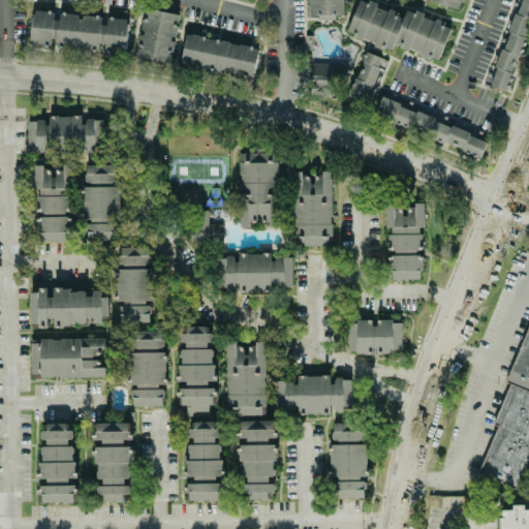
[(346,31),(360,0),(368,4),(370,0),(377,3),(375,7),(387,12),(389,9),(398,12),(397,16),(403,19),(406,10),(415,13),(416,10),(424,13),(423,17),(434,22),(436,19),(444,23),(443,26),(450,29),(437,60),(430,57),(429,61),(419,57),(421,54),(408,50),(408,52),(399,48),(400,44),(394,41),(391,50),(383,48),(382,51),(373,47),(374,44),(362,39),(361,41),(351,37),(353,34),(346,31)]
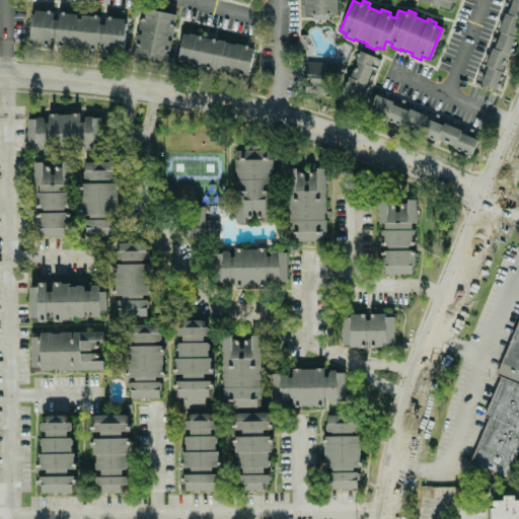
[(518,0),(506,0),(478,84),(499,90),(518,28),(518,0)]
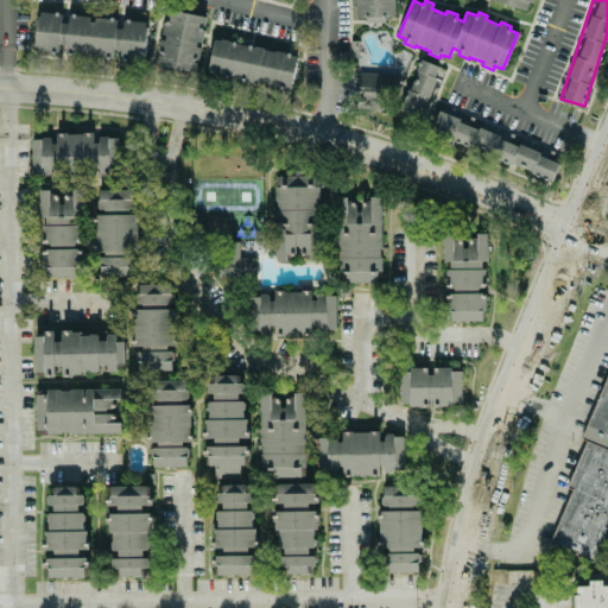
[(207,17),(166,10),(156,65),(196,73),(207,17)]
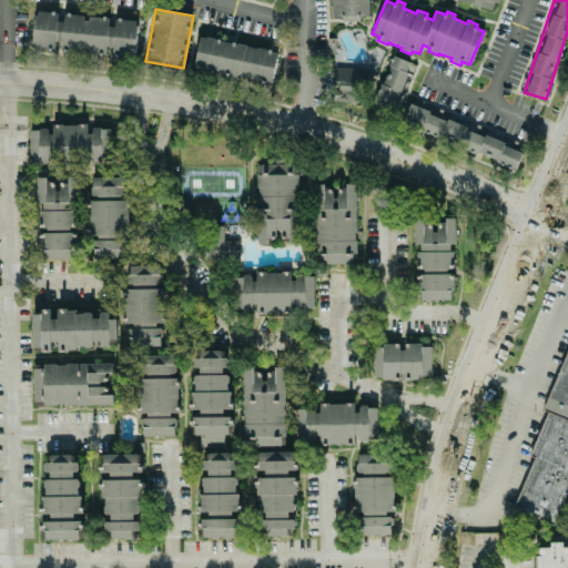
[(138,20),(112,18),(89,17),(64,14),(64,13),(36,11),(32,48),(58,49),(58,51),(109,54),(109,56),(135,57),(138,20)]
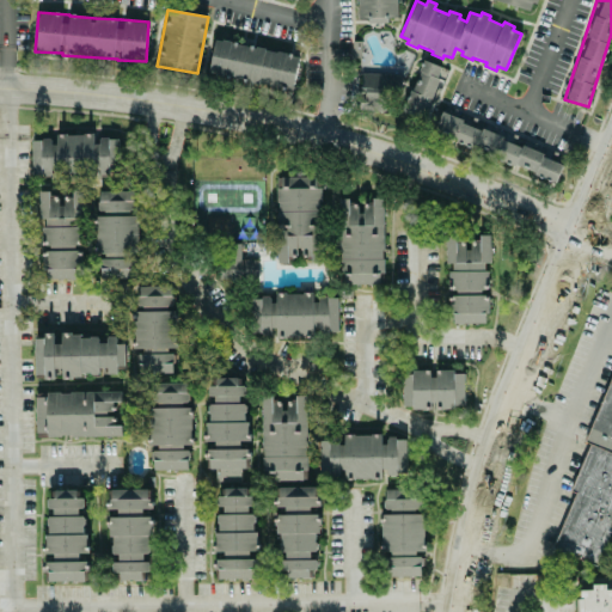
[(208,75),(293,90),(299,54),(214,40),(208,75)]
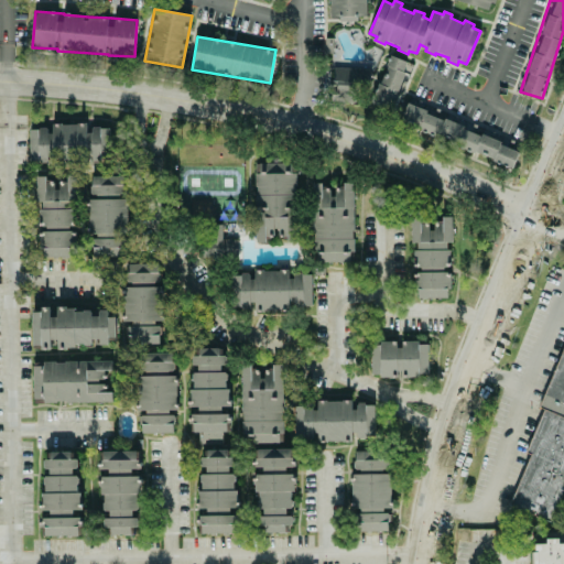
[(370,104),(394,111),(409,62),(386,54),(370,104)]
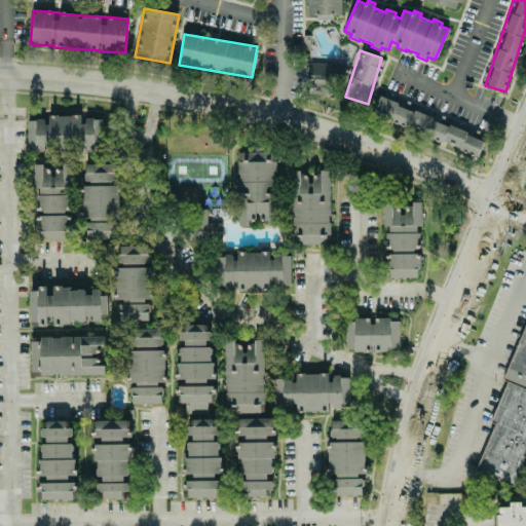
[(341,64),(312,63),(311,94),(339,95),(341,64)]
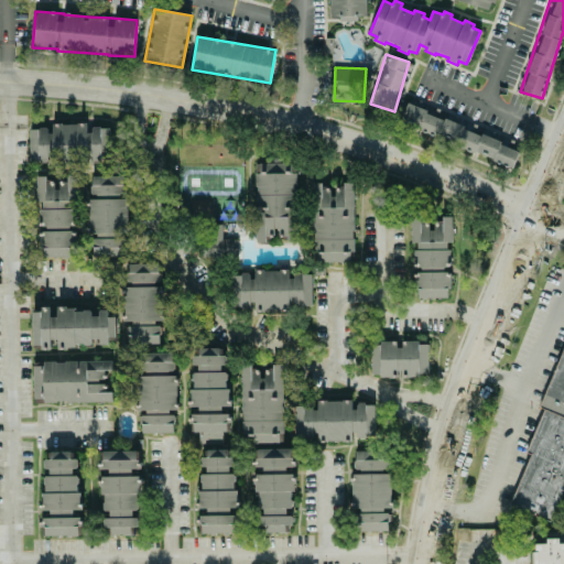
[(512,166),(520,150),(405,105),(399,122),(512,166)]
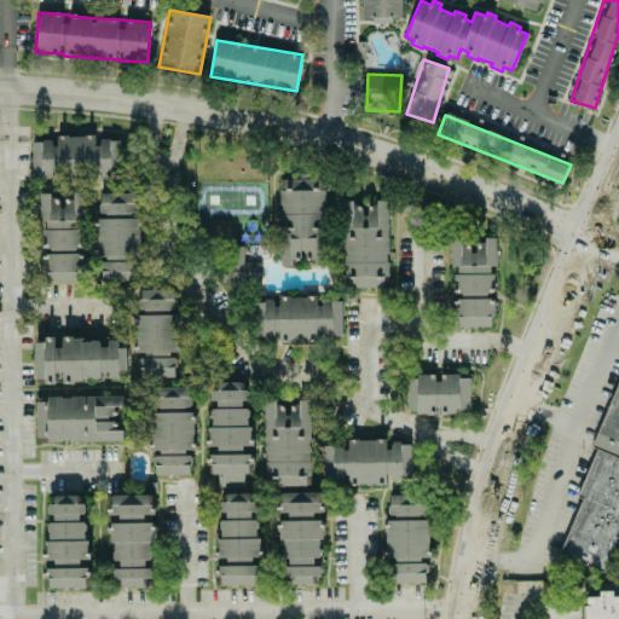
[(57,136),(57,180),(121,179),(120,139),(97,140),(97,136),(57,136)]
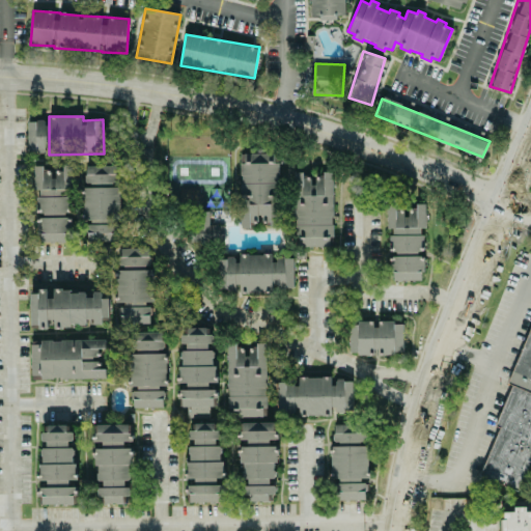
[(27,121),(28,152),(46,151),(45,120),(27,121)]
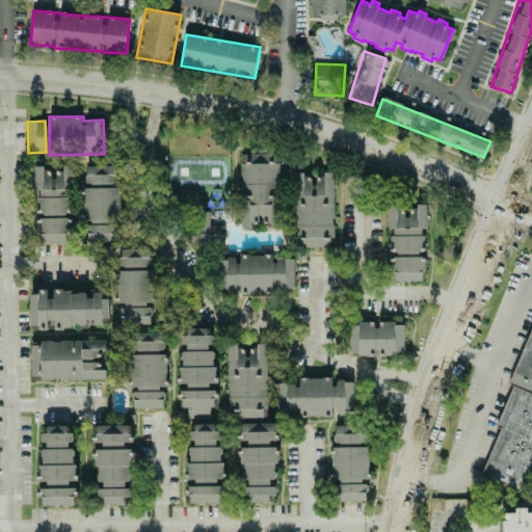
[(281,154),(240,153),(240,227),(280,227),(281,154)]
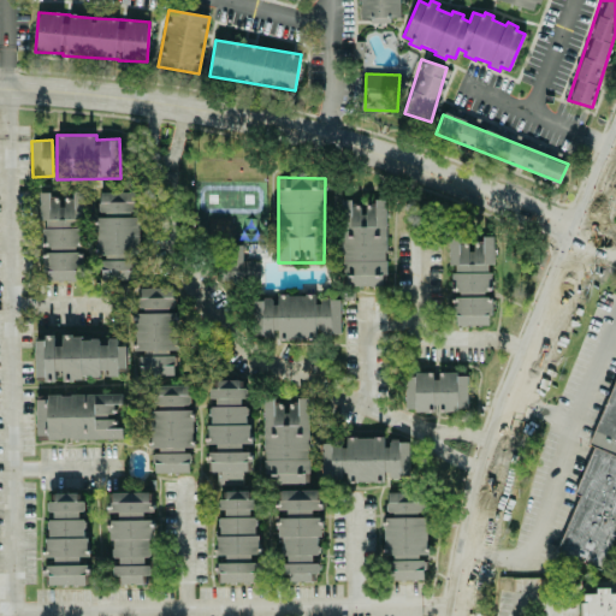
[(39,193),(40,221),(42,221),(42,282),(83,282),(83,193),(72,193),(72,199),(51,199),(51,193),(39,193)]
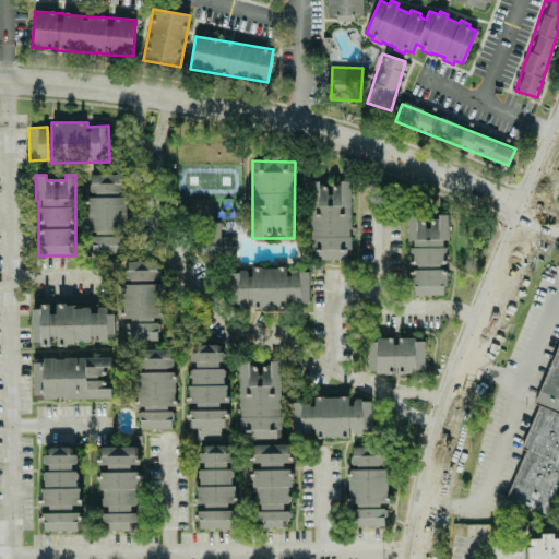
[(126,254),(126,198),(123,198),(123,175),(90,175),(90,197),(86,197),(86,234),(91,234),(91,254),(126,254)]
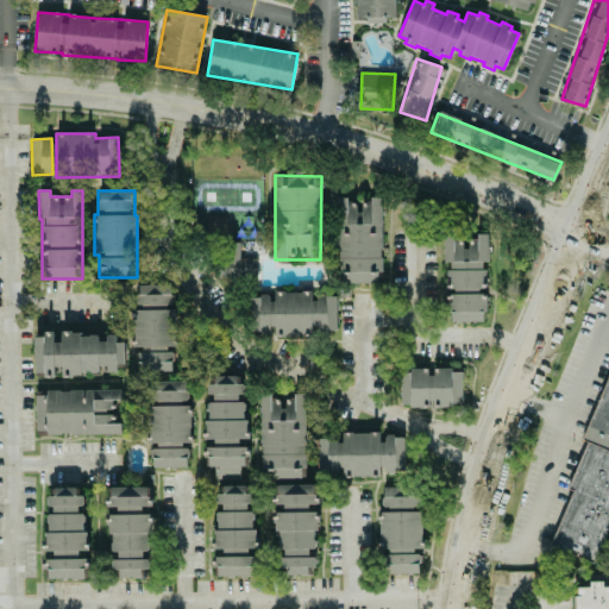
[(382,196),(370,196),(370,203),(347,203),(347,198),(337,198),(337,271),(343,271),(343,283),(377,283),(377,271),(382,271),(382,196)]
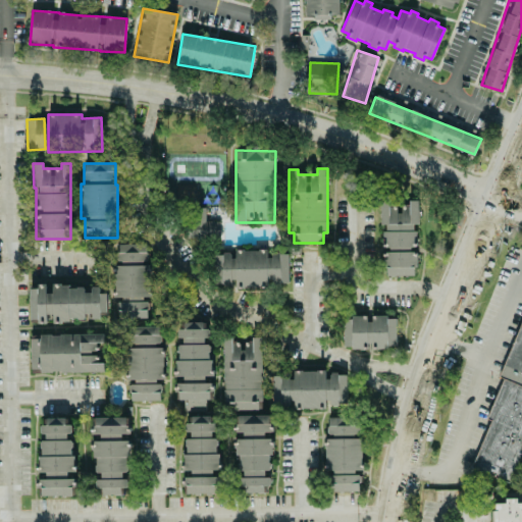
[(383,275),(416,276),(416,224),(418,224),(418,201),(403,201),(403,204),(380,204),(379,224),(383,224),(383,275)]
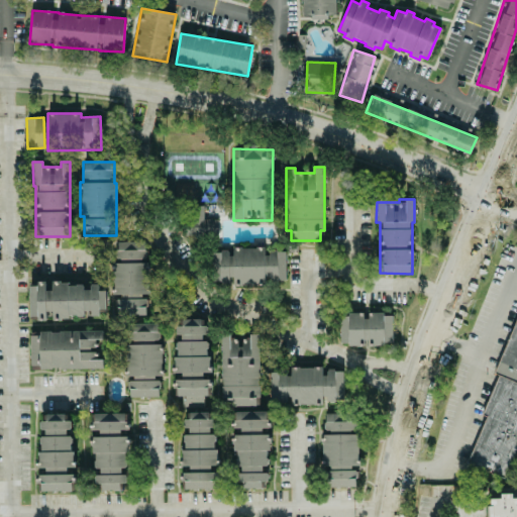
[(217,219),(203,220),(203,207),(196,207),(196,217),(186,217),(186,235),(217,235),(217,219)]
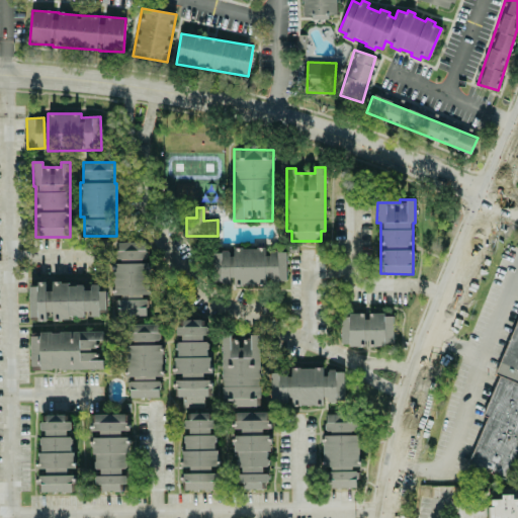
[(116,316),(147,316),(147,296),(150,296),(150,261),(146,261),(146,242),(114,242),(114,261),(112,261),(112,296),(116,296),(116,316)]
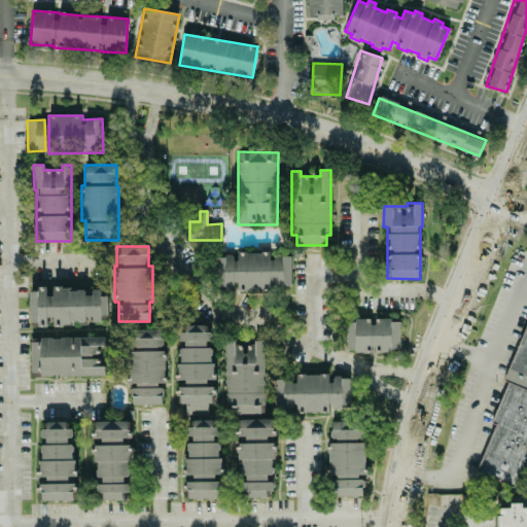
[(215,254),(215,287),(237,287),(237,291),(272,290),(272,286),(291,286),(290,255),(271,255),(270,253),(215,254)]
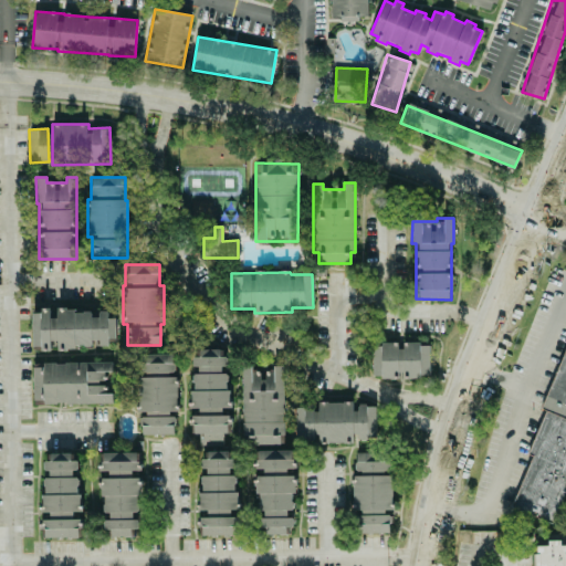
[(31,313),(32,346),(42,346),(42,352),(51,350),(50,341),(58,341),(58,348),(108,346),(107,338),(116,337),(116,317),(108,318),(108,311),(98,312),(98,311),(56,312),(56,317),(50,318),(50,307),(40,308),(40,313),(31,313)]
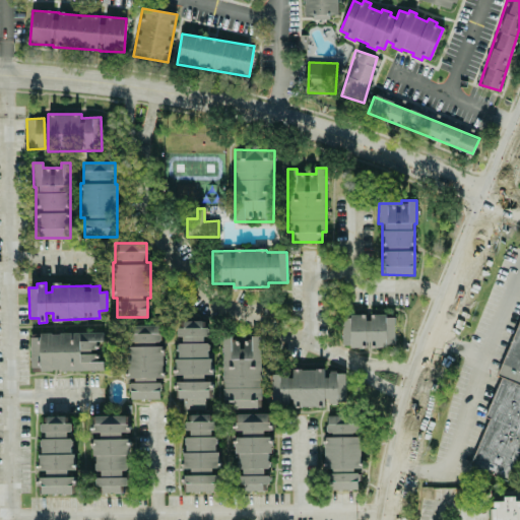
[(367,347),(366,315),(341,316),(342,345),(350,344),(350,348),(367,347)]
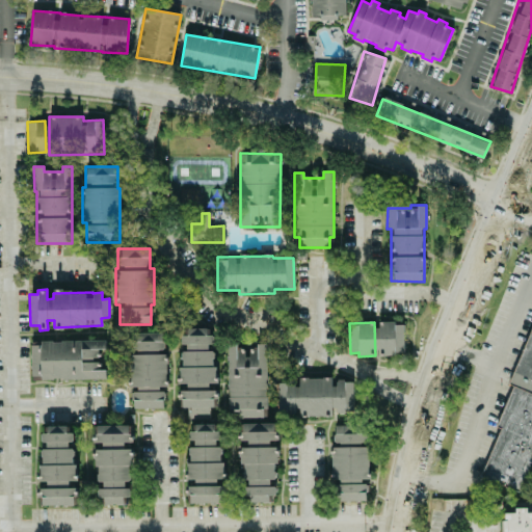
[(481,477),(522,490),(531,458),(531,326),(512,386),(510,386),(497,427),(499,427),(481,477)]
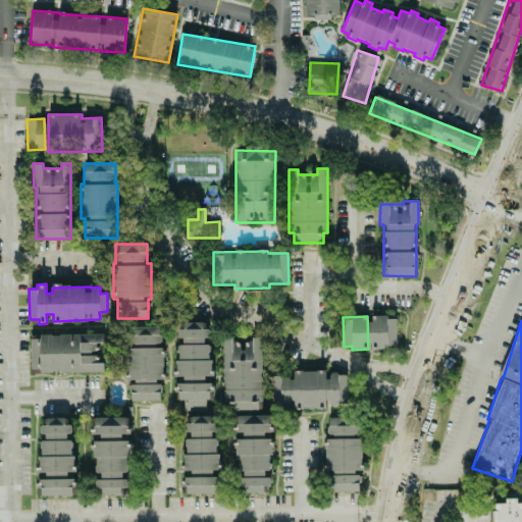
[(212,377),(212,345),(207,345),(207,322),(185,322),(185,329),(177,329),(177,337),(178,337),(177,376),(183,376),(183,383),(176,383),(176,400),(184,400),(184,411),(205,411),(205,399),(213,400),(213,383),(205,383),(205,377),(212,377)]
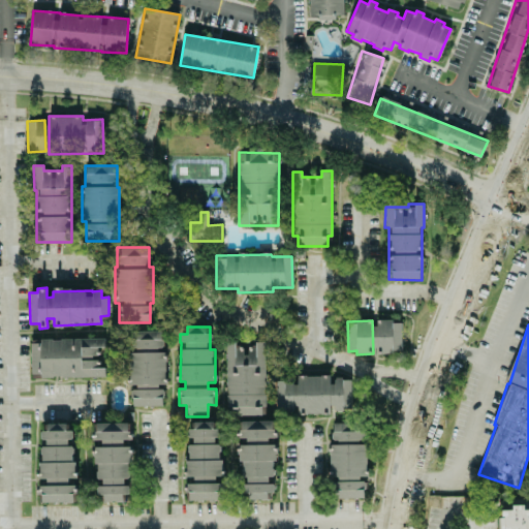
[(129,331),(128,384),(135,385),(135,389),(132,389),(131,406),(162,406),(163,390),(158,390),(158,384),(165,384),(166,350),(162,350),(162,332),(129,331)]
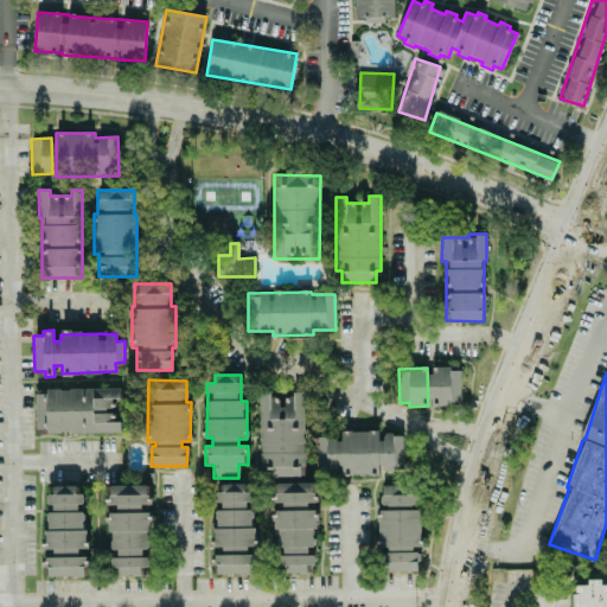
[(119,388),(34,389),(36,433),(121,432),(120,422),(108,422),(108,408),(119,408),(119,388)]
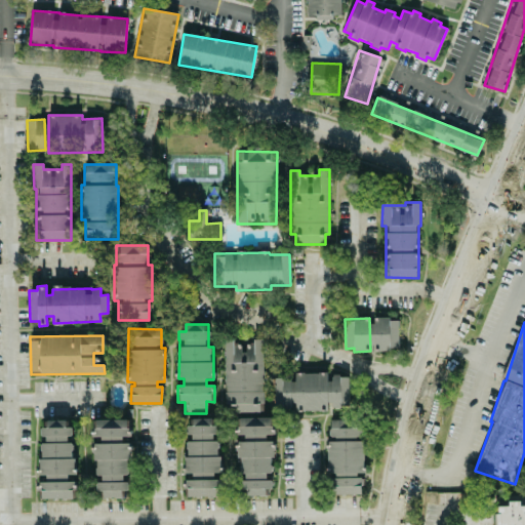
[(264,412),(263,339),(253,339),(253,344),(234,345),(234,339),(225,339),(225,413),(264,412)]
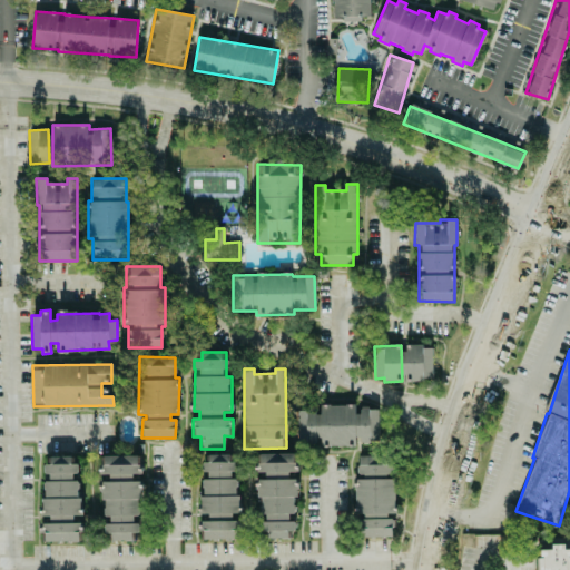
[(379,408),(357,409),(357,405),(296,406),(297,443),(318,442),(318,446),(356,445),(356,442),(379,442),(379,408)]
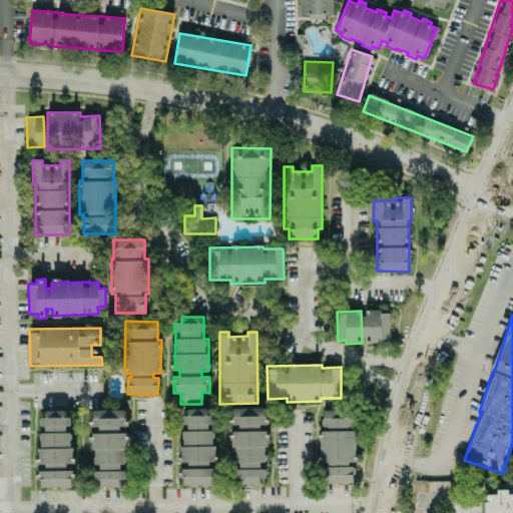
[(215,484),(214,468),(210,468),(209,463),(216,462),(213,415),(207,416),(206,408),(187,409),(188,416),(181,416),(182,424),(183,424),(184,446),(179,447),(180,463),(186,462),(186,468),(178,469),(179,477),(183,477),(183,486),(215,484)]
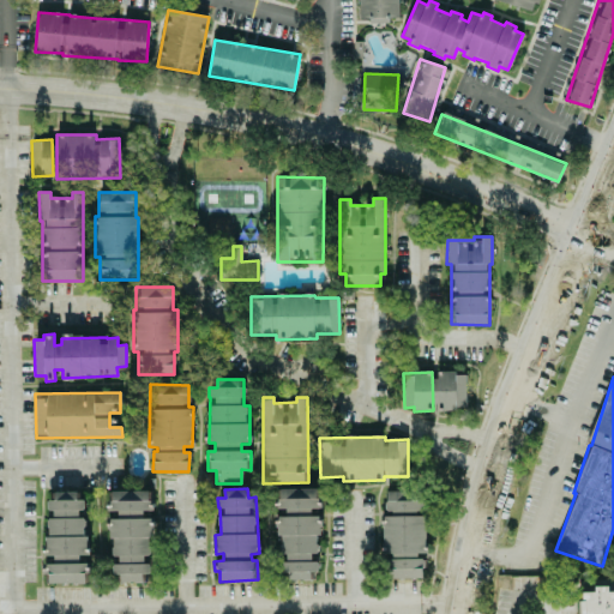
[(321,488),(278,488),(278,509),(286,509),(286,516),(276,516),(276,535),(281,535),(281,571),(289,571),(289,579),(309,579),(309,571),(318,571),(318,561),(315,561),(315,534),(320,534),(320,517),(312,517),(312,509),(321,509),(321,488)]
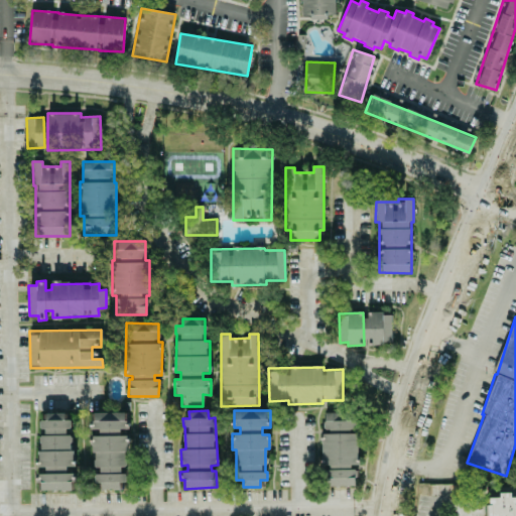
[(39,491),(75,489),(74,473),(68,473),(67,467),(76,467),(75,450),(70,450),(69,427),(72,427),(71,420),(63,420),(63,412),(46,413),(46,420),(39,420),(39,428),(41,428),(42,452),(36,452),(37,468),(45,467),(45,474),(38,474),(39,491)]
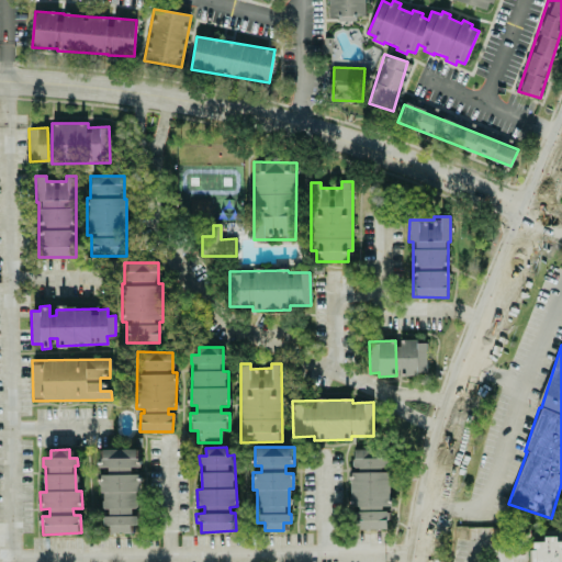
[(136,449),(103,449),(102,458),(98,459),(98,468),(108,468),(108,474),(99,474),(99,482),(109,516),(103,517),(103,526),(111,524),(110,532),(130,532),(130,525),(138,525),(138,516),(136,509),(139,474),(132,474),(130,469),(141,465),(136,451),(136,449)]
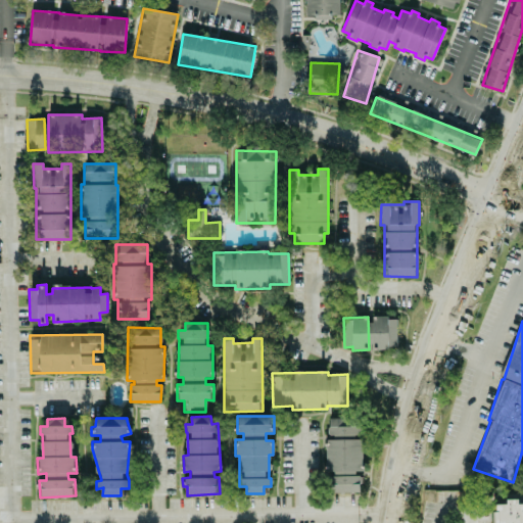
[(357,418),(326,418),(326,473),(330,473),(330,492),(360,492),(360,473),(363,473),(363,439),(358,439),(357,418)]
